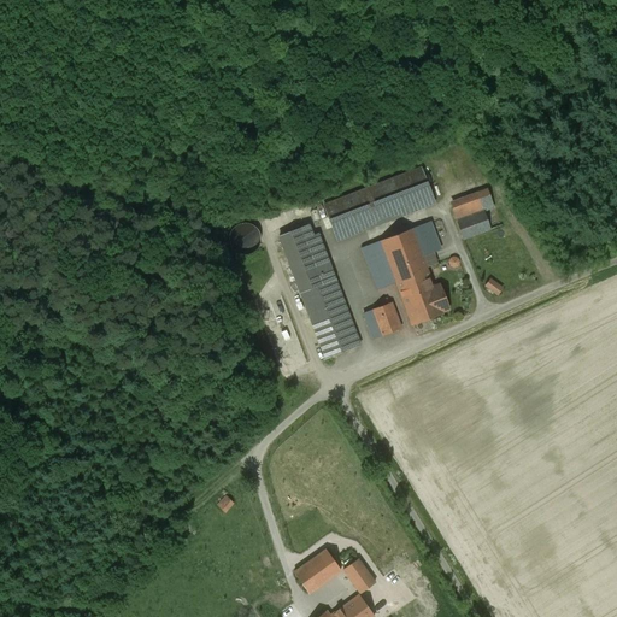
[(422,169),(324,206),(338,241),(435,204),(422,169)]
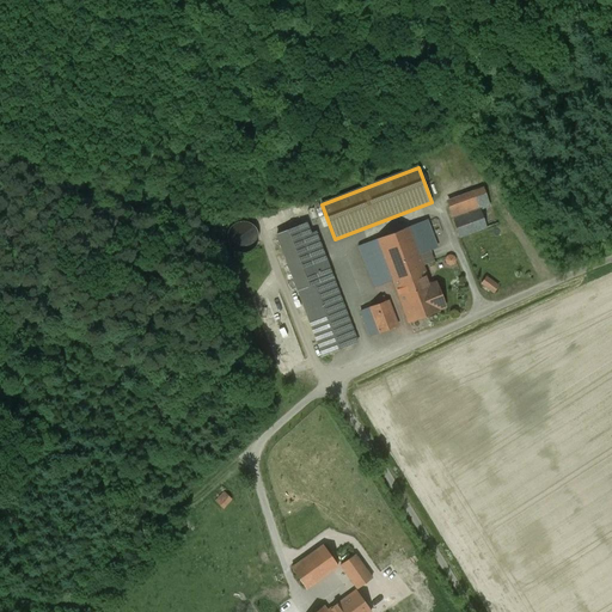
[(491,206),(487,194),(448,207),(459,237),(487,228),(481,209),(491,206)]
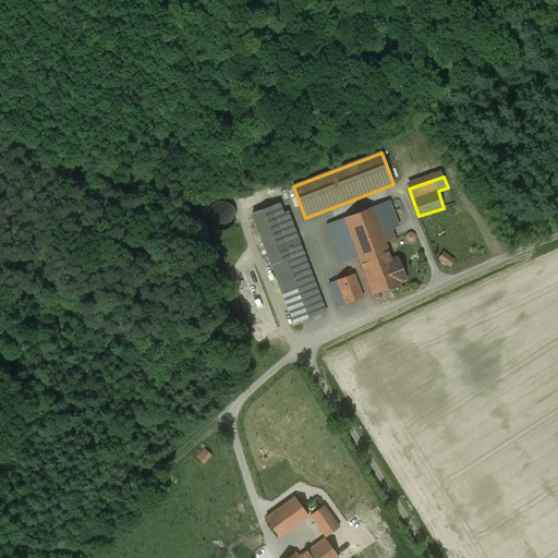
[(399,281),(405,280),(401,268),(396,269),(381,232),(399,226),(389,202),(328,225),(342,262),(354,257),(353,253),(356,251),(373,294),(375,294),(373,290),(380,287),(381,291),(384,291),(383,289),(389,287),(390,288),(391,288),(391,287),(400,283),(399,281)]
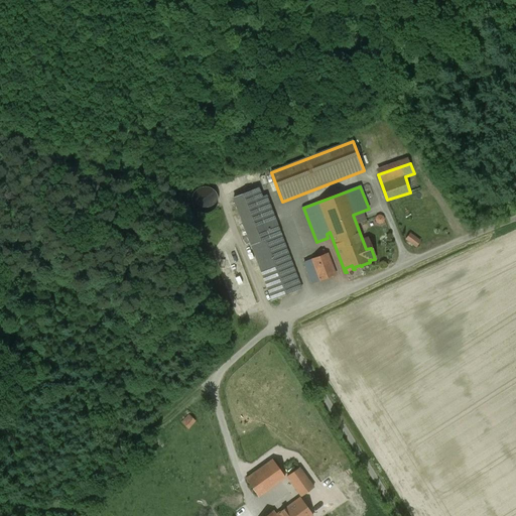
[(213,189),(208,187),(202,187),(196,190),(192,195),(191,201),(192,207),(197,212),(203,214),(209,214),(214,211),(218,206),(219,200),(217,195),(213,189)]
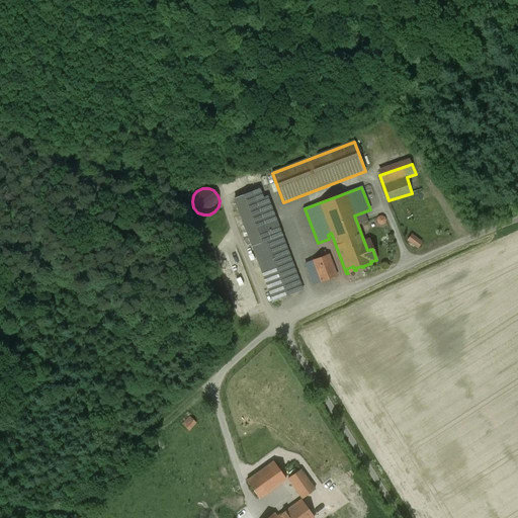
[(267,230),(253,191),(234,198),(273,300),(303,289),(278,226),(267,230)]
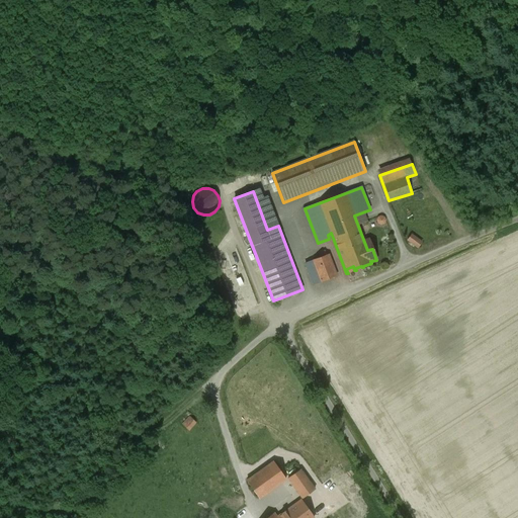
[(423,247),(426,240),(414,234),(410,241),(423,247)]
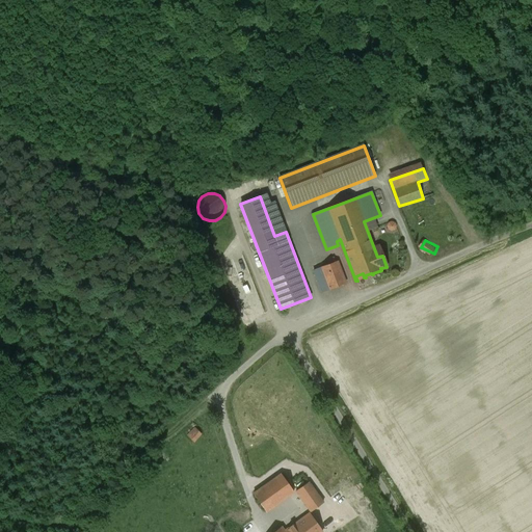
[(338,263),(314,271),(322,292),(345,283),(338,263)]
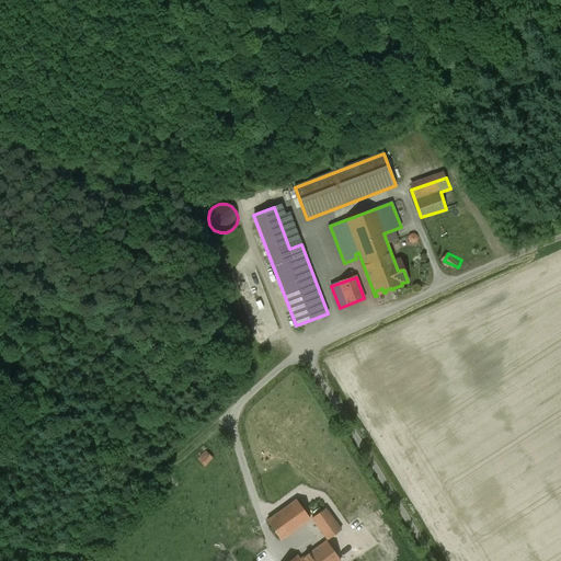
[(198,459),(207,467),(216,456),(207,448),(198,459)]
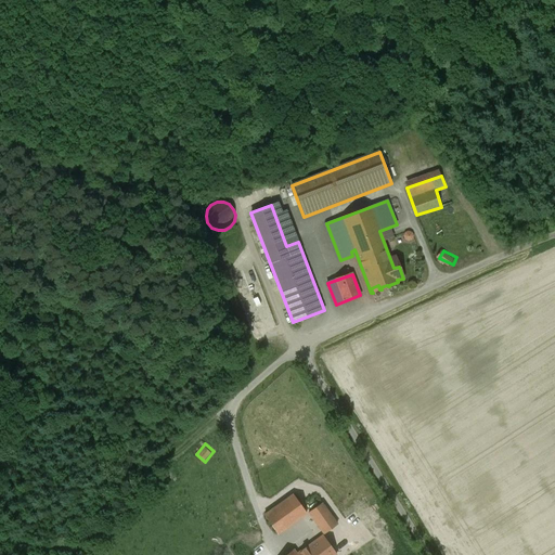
[(293,495),(263,516),(278,534),(307,514),(293,495)]
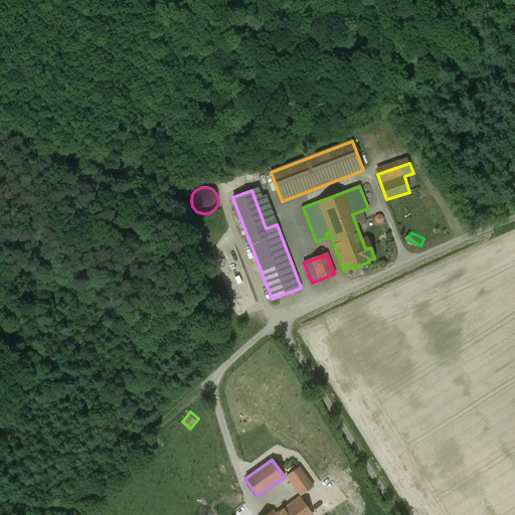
[(299,467),(287,476),(301,496),(313,487),(299,467)]
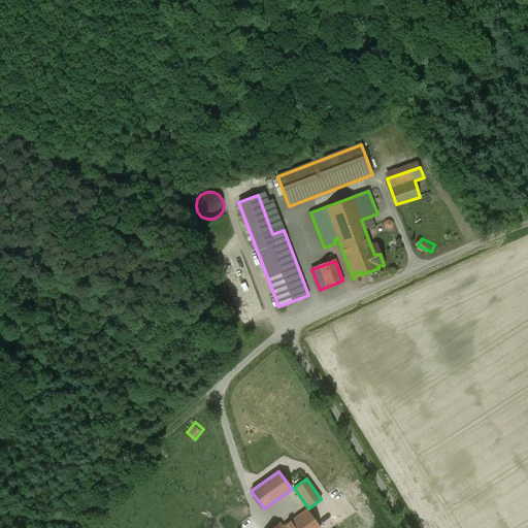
[(307,509),(282,527),(320,527),(307,509)]
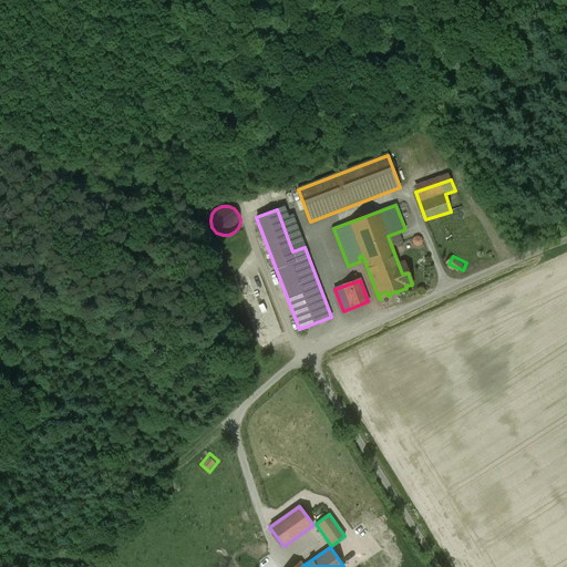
All buildings are outlined.
